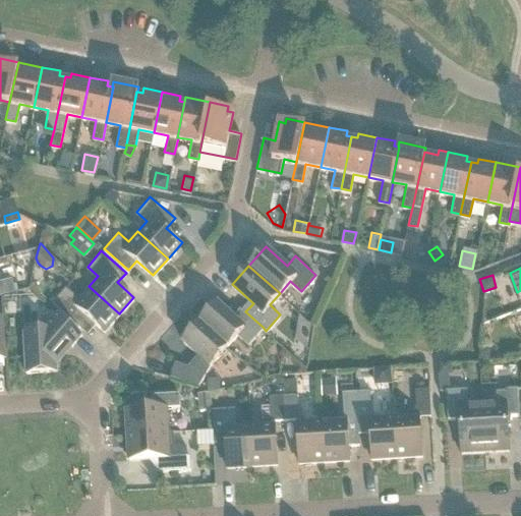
[(119,313),(89,286),(79,296),(66,284),(52,300),(79,325),(88,316),(104,330),(119,313)]
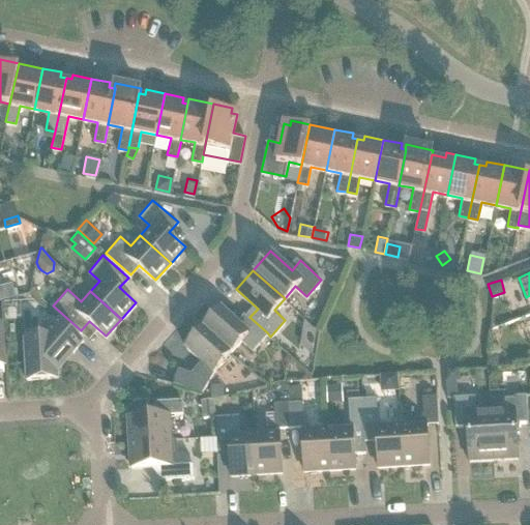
[(249,317),(248,316),(240,324),(221,307),(203,326),(231,351),(241,339),(253,349),(267,332),(249,317)]
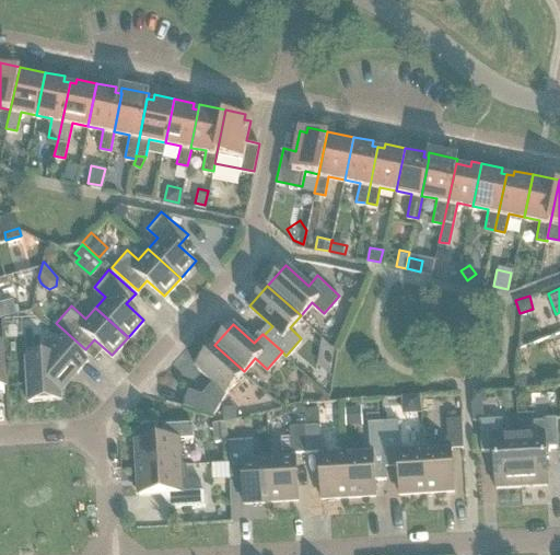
[(77,369),(88,357),(63,336),(46,337),(47,353),(25,354),(28,399),(61,396),(59,365),(63,365),(67,360),(77,369)]
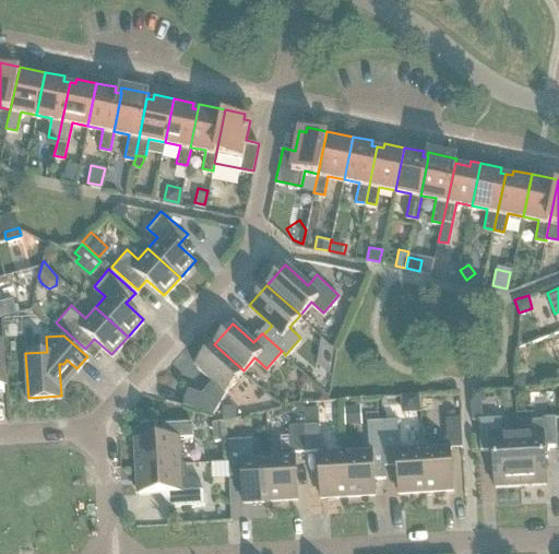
[(226,390),(244,370),(214,344),(197,364),(216,382),(207,392),(188,387),(183,402),(213,412),(226,391),(226,390)]
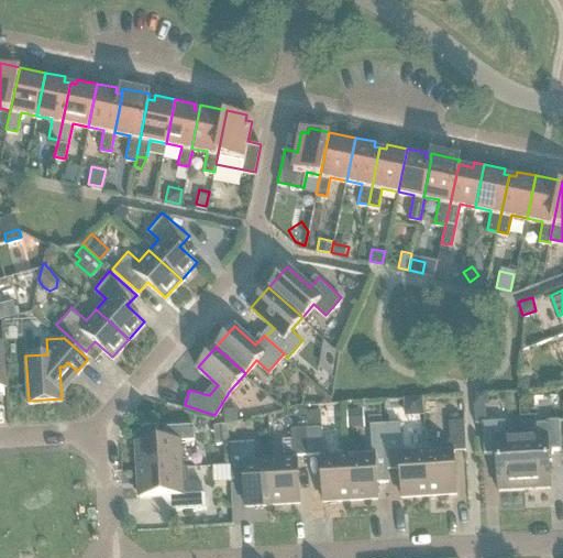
[(517,373),(517,385),(529,386),(529,374),(517,373)]
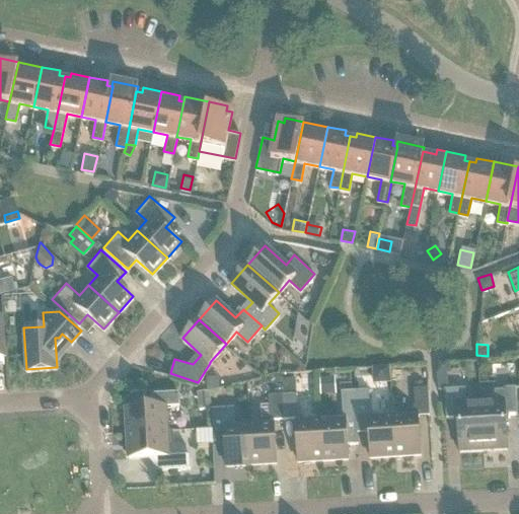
[(446,357),(436,358),(436,370),(446,370),(449,370),(448,357),(446,357)]
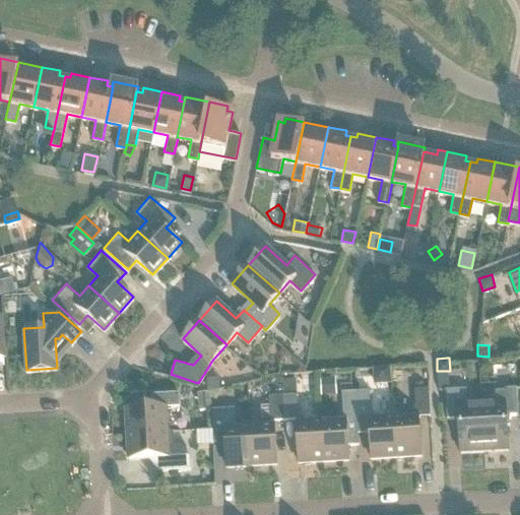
[(206,375),(206,386),(219,386),(218,375),(206,375)]
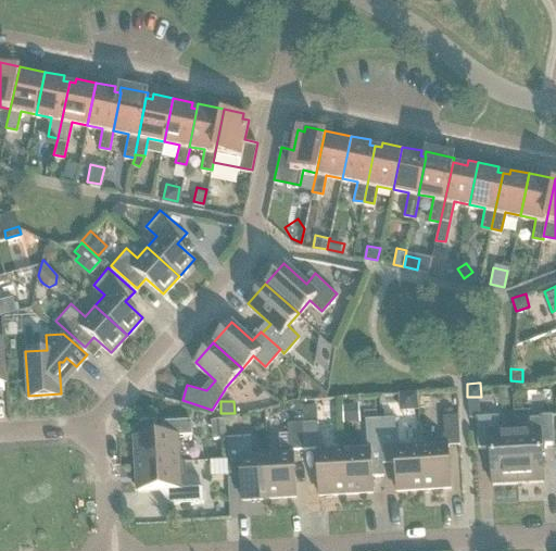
[(343,427),(358,426),(357,409),(342,410),(343,427)]
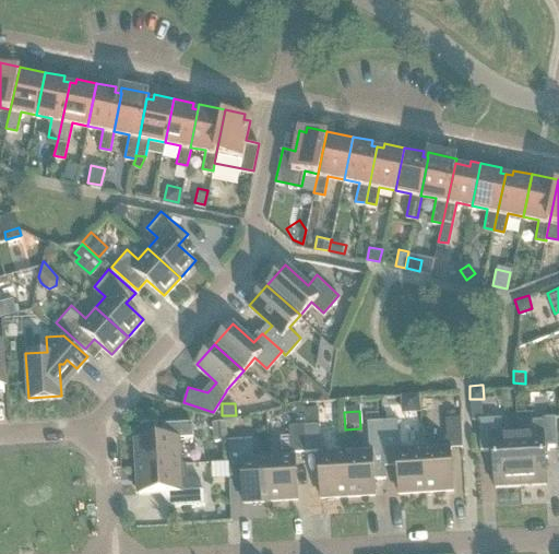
[(520,483),(516,429),(501,431),(500,414),(478,416),(479,447),(492,447),(495,484),(520,483)]
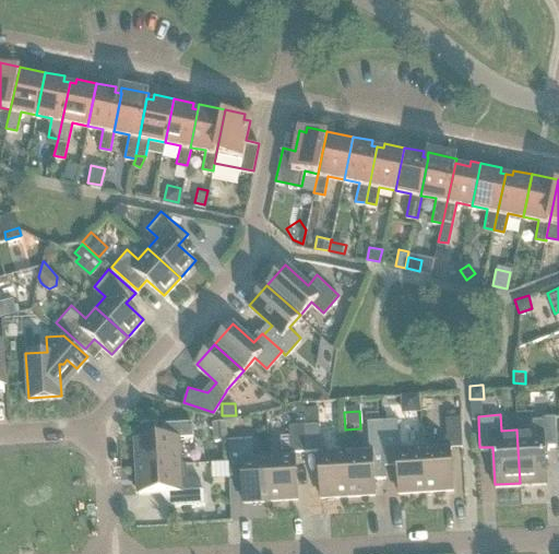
[(516,429),(520,483),(546,481),(544,444),(556,443),(555,414),(542,414),(542,416),(532,417),(533,429),(516,429)]
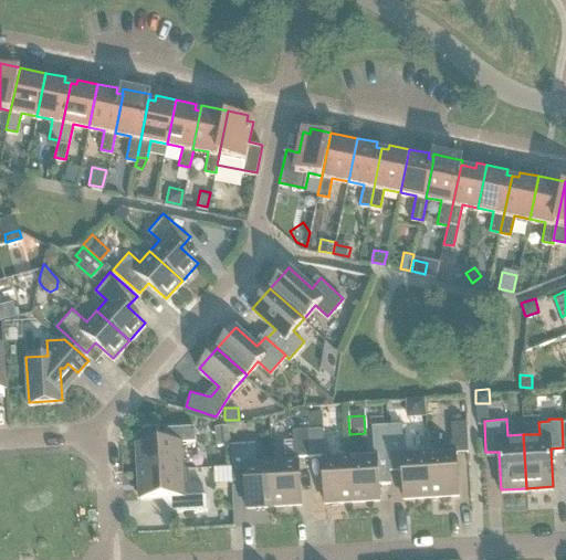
[(428,451),(431,494),(458,492),(456,450),(468,450),(465,420),(451,421),(452,450),(428,451)]
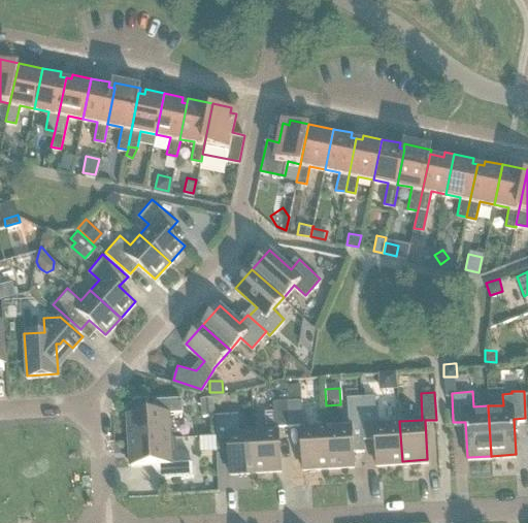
[(361,394),(362,420),(376,419),(375,393),(361,394)]
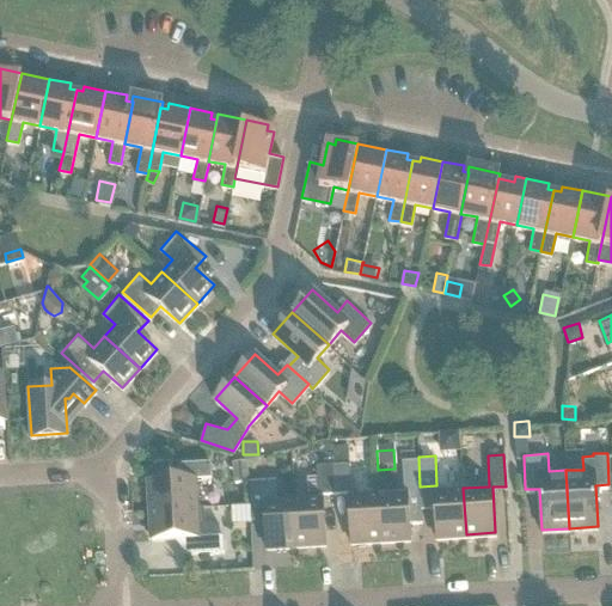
[(233,478),(249,477),(246,457),(232,458),(233,478)]
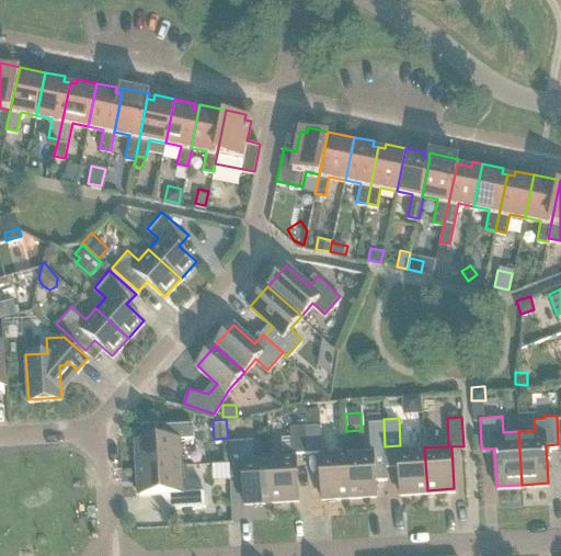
[(387,476),(385,446),(384,419),(368,420),(370,451),(346,452),(348,495),(376,494),(375,477),(387,476)]
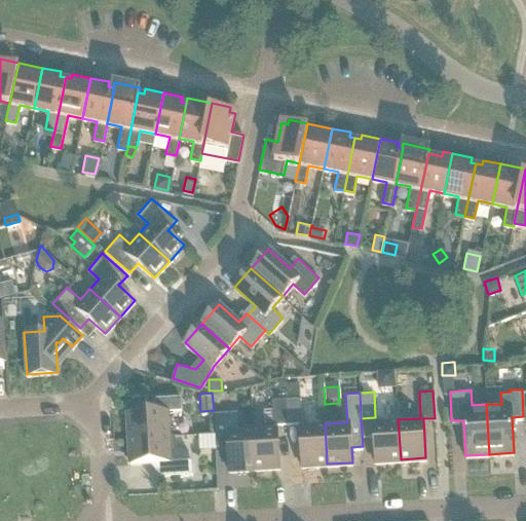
[(129,436),(168,434),(167,409),(182,408),(181,395),(155,396),(156,409),(127,411),(129,436)]
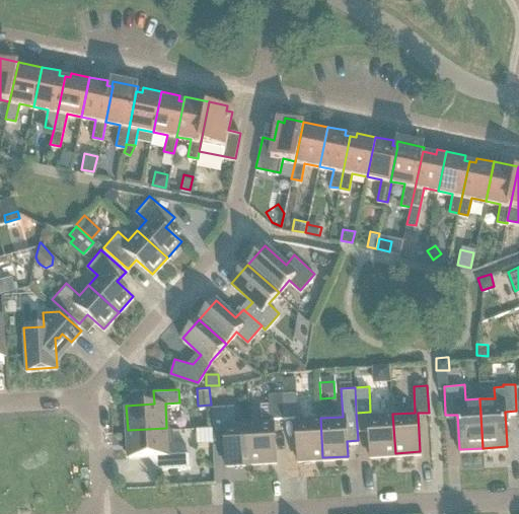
[(270,418),(284,417),(282,391),(269,392),(270,418)]
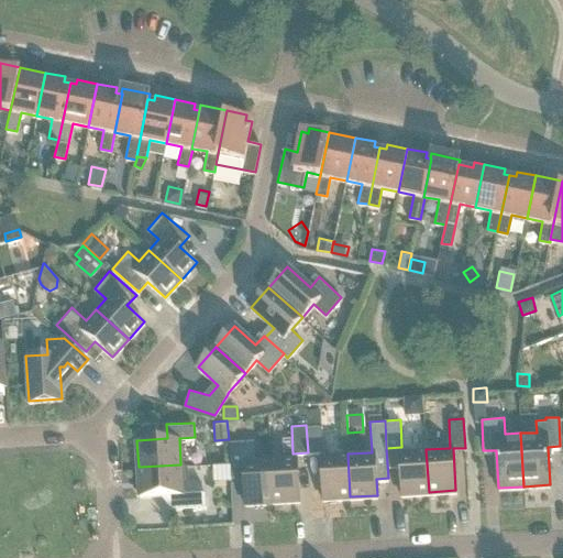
[(306,425),(308,452),(323,451),(321,425),(306,425)]
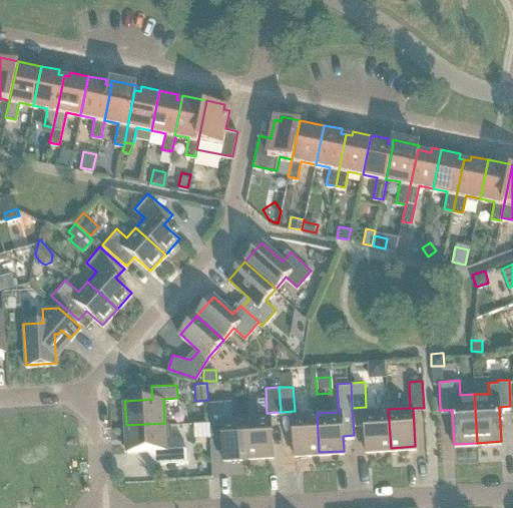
[(247,456),(245,417),(231,418),(230,400),(208,401),(210,431),(221,430),(223,458),(247,456)]
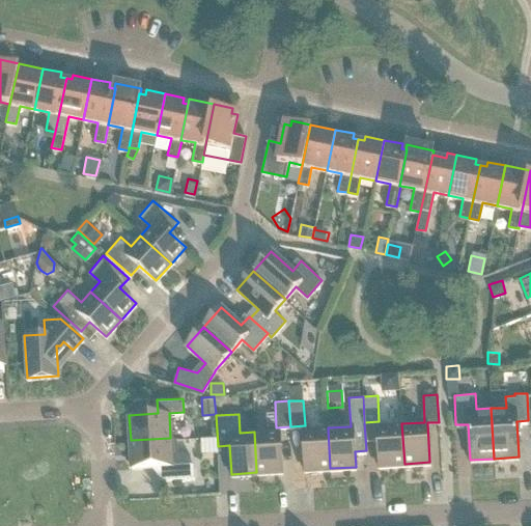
[(379,465),(404,464),(401,423),(376,425),(379,465)]
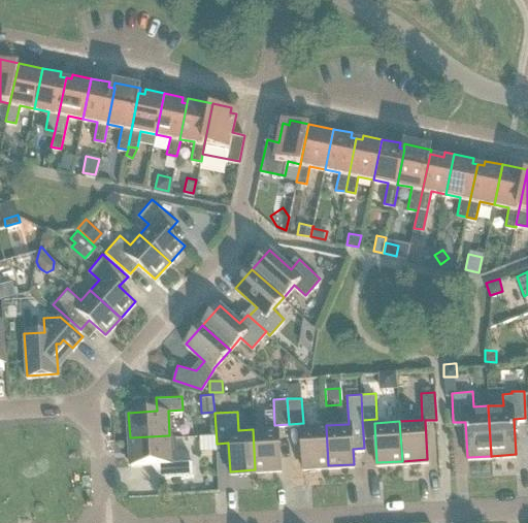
[(303,467),(328,465),(326,425),(300,427),(303,467)]
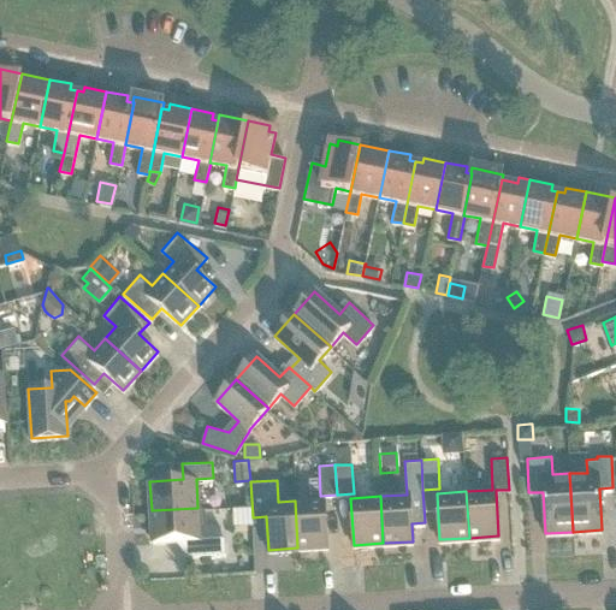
[(295,501),(297,548),(327,546),(325,499),(295,501)]
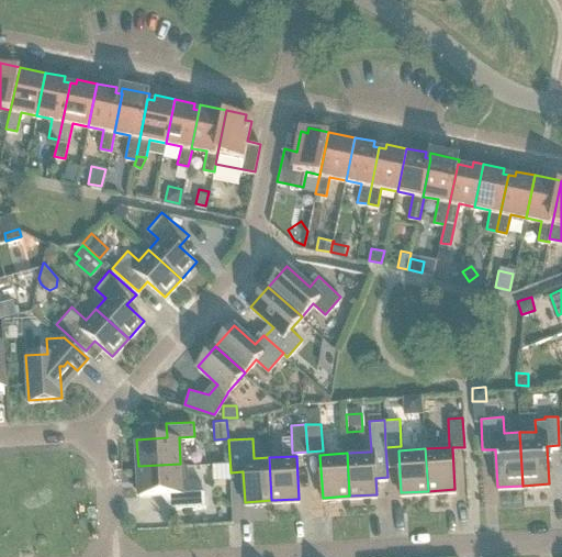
[(180,464),(138,466),(139,493),(170,491),(170,507),(205,504),(204,489),(182,490),(180,464)]
